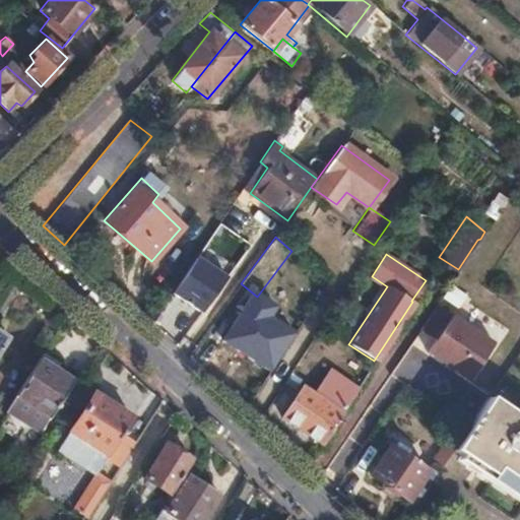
[(195,256),(172,291),(200,312),(225,277),(195,256)]
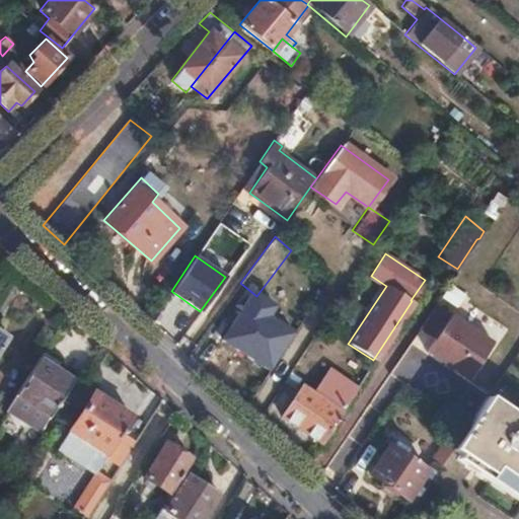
[(435,305),(418,330),(433,341),(425,353),(466,381),(492,344),(435,305)]
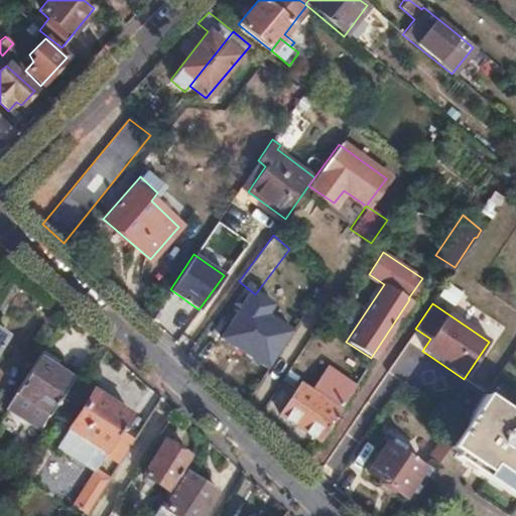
[(215,349),(260,379),(280,349),(263,338),(269,329),(246,312),(243,316),(238,315),(215,349)]
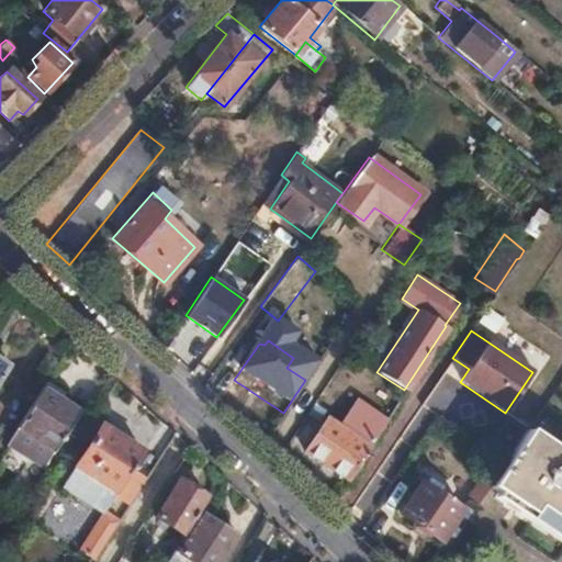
[(0,382),(10,367),(0,360),(0,382)]
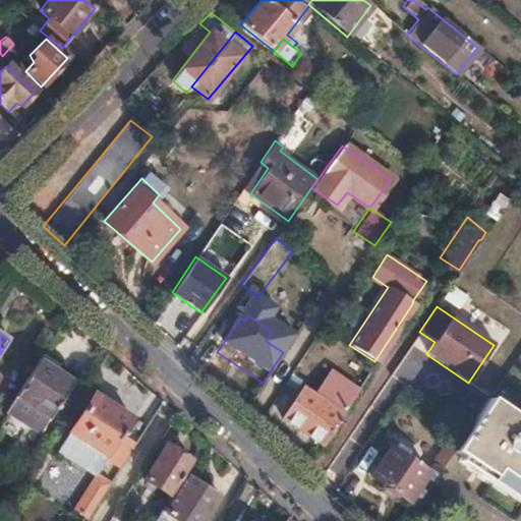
[(39,362),(16,397),(50,418),(72,384),(39,362)]
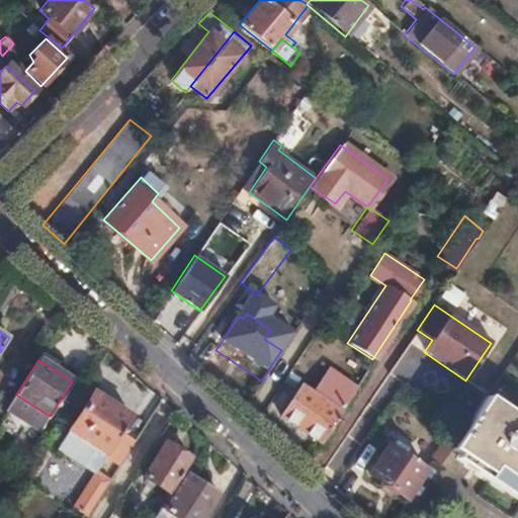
[(280,416),(319,442),(333,420),(336,421),(337,418),(335,417),(354,386),(325,367),(310,391),(300,384),(281,414),(280,416)]
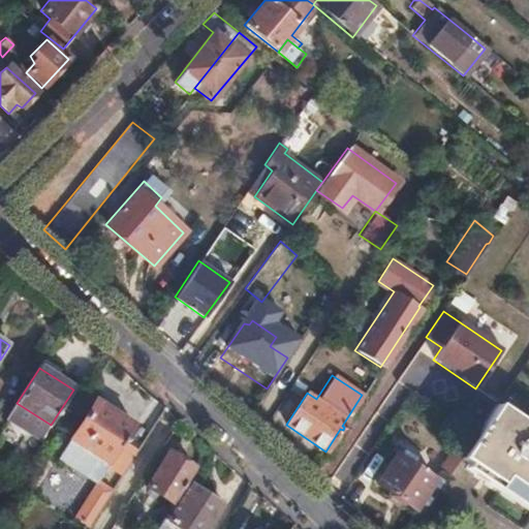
[(95,401),(59,458),(98,483),(100,479),(116,455),(134,427),(95,401)]
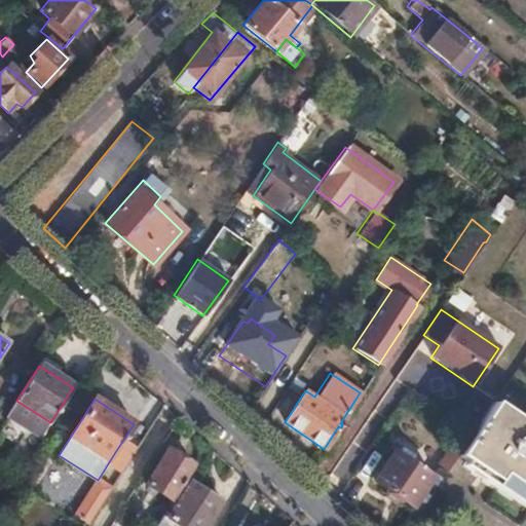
[(16,401),(6,416),(40,438),(50,422),(16,401)]
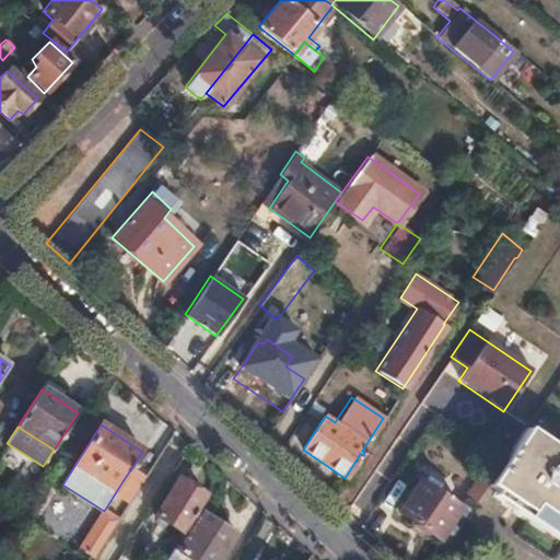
[(512,448),(488,485),(497,489),(493,496),(559,539),(559,456),(557,454),(559,448),(527,427),(512,448)]
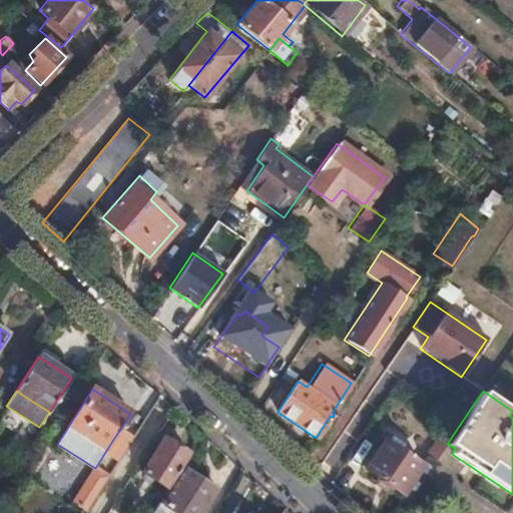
[(0,393),(0,411),(8,399),(0,393)]
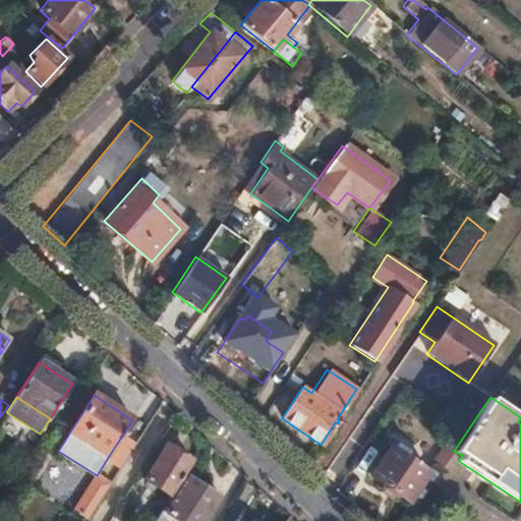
[(444,451),(451,455),(454,451),(476,417),(469,413),(444,451)]
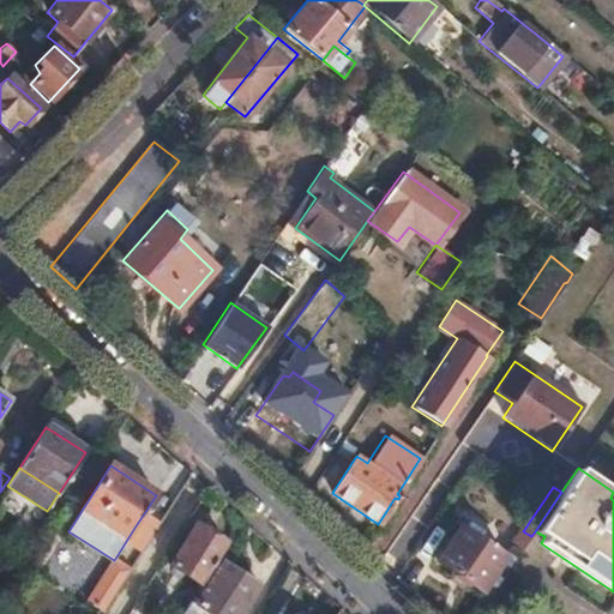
[(172,567),(202,587),(228,545),(198,527),(172,567)]
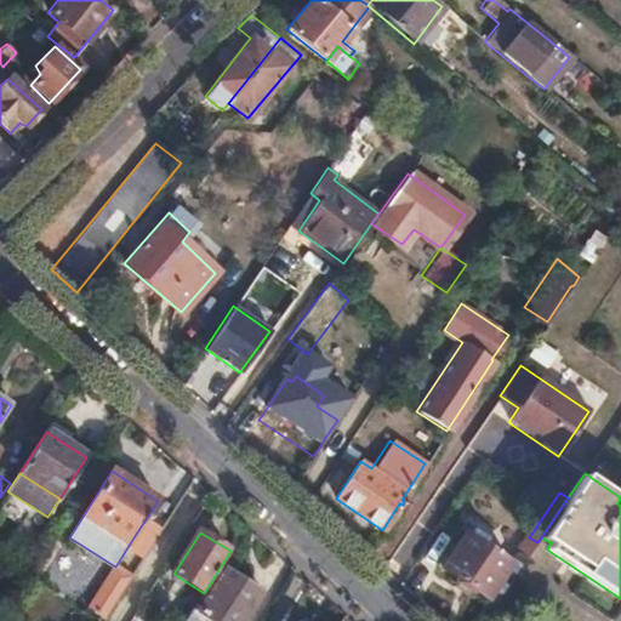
[(136,534),(118,563),(134,574),(152,545),(136,534)]
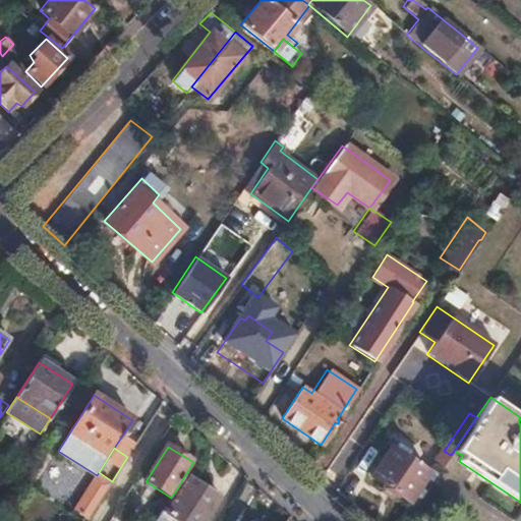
[(410,501),(417,505),(451,455),(444,451),(442,450),(433,461),(435,463),(429,471),(426,472),(390,448),(369,475),(407,500),(410,501)]
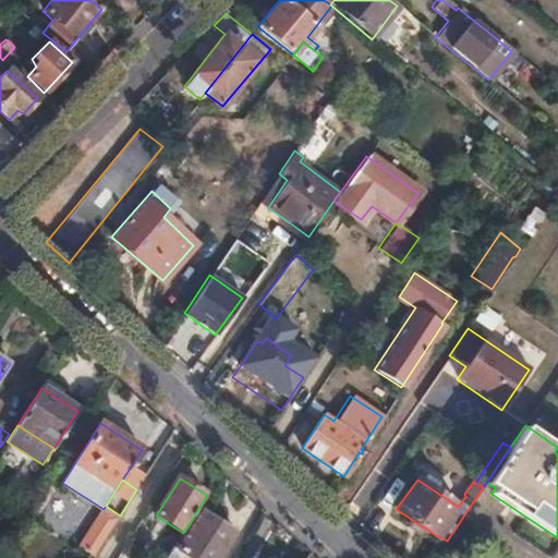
[(180,550),(191,557),(217,557),(233,534),(203,514),(180,550)]
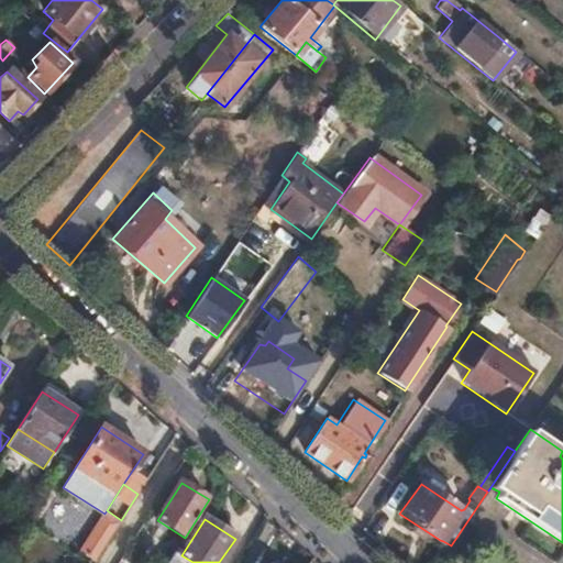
[(94,525),(77,550),(95,561),(111,536),(94,525)]
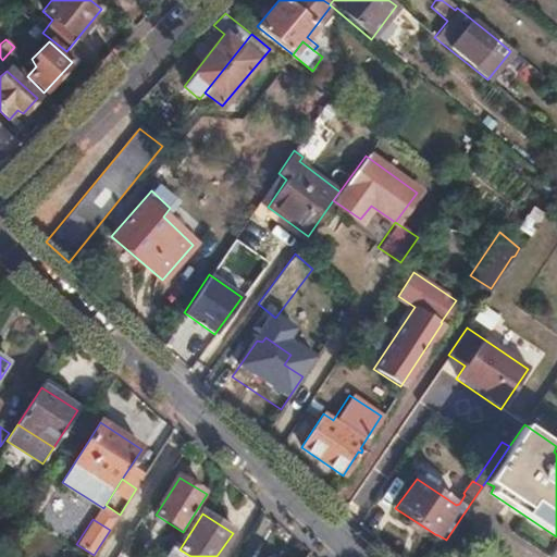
[(174,546),(165,556),(190,556),(180,549),(174,546)]
